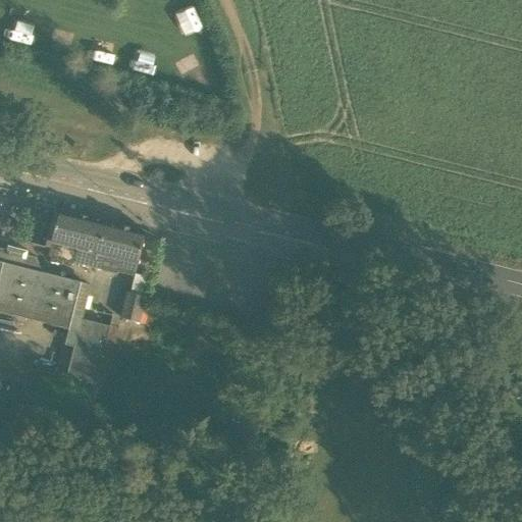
[(16,38),(30,42),(35,25),(21,21),(16,38)]
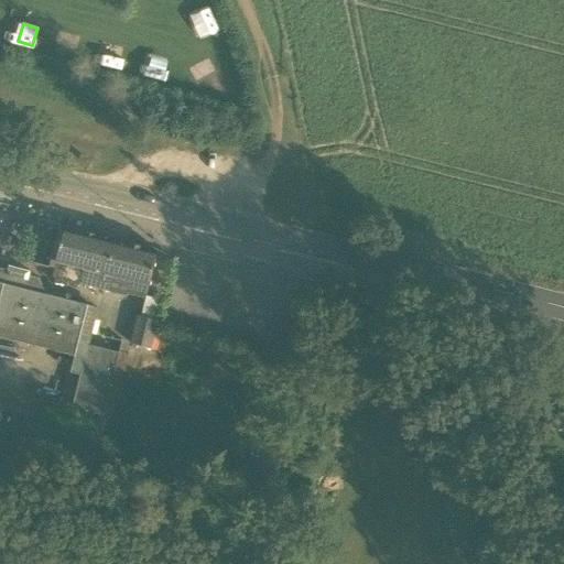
[(115,238),(66,226),(65,226),(52,277),(55,278),(54,282),(67,285),(68,280),(102,289),(107,272),(106,272),(115,238)]
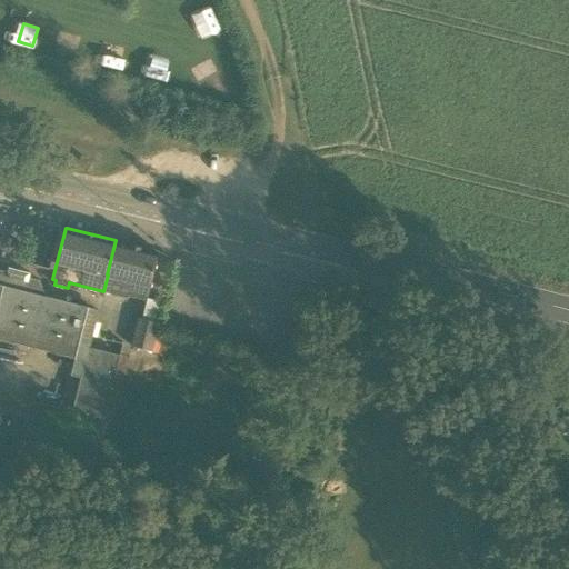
[(147,299),(159,252),(116,240),(107,275),(108,275),(103,291),(128,297),(129,295),(147,299)]
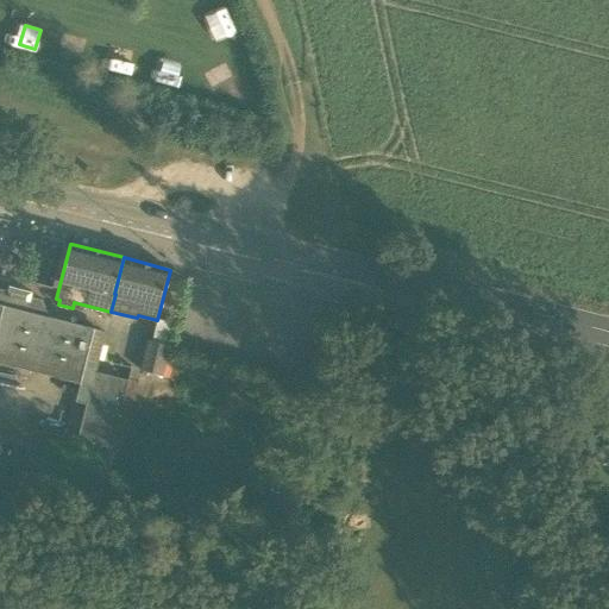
[(0,362),(57,377),(81,383),(95,328),(50,316),(43,299),(0,288),(0,362)]
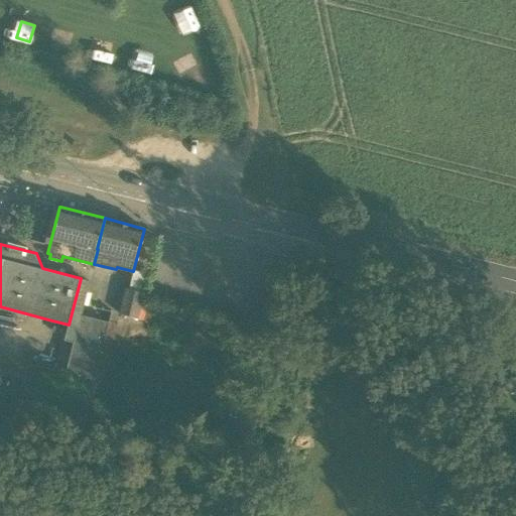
[(126,287),(120,312),(140,317),(146,292),(126,287)]
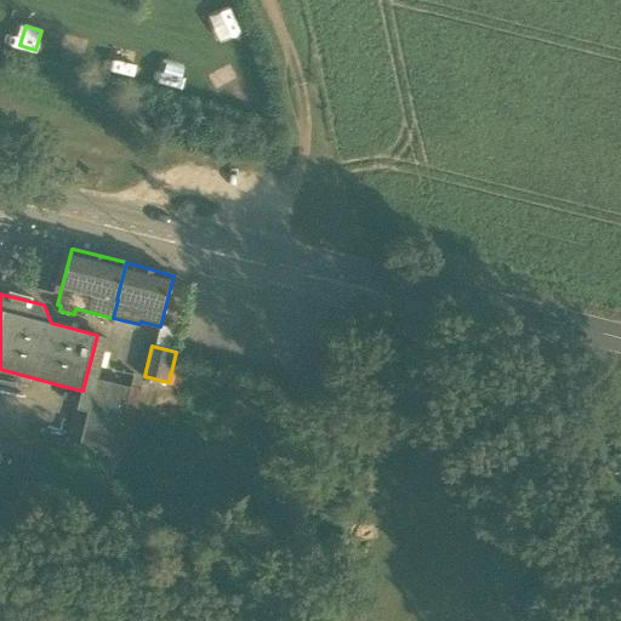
[(103,365),(101,377),(132,383),(135,372),(103,365)]
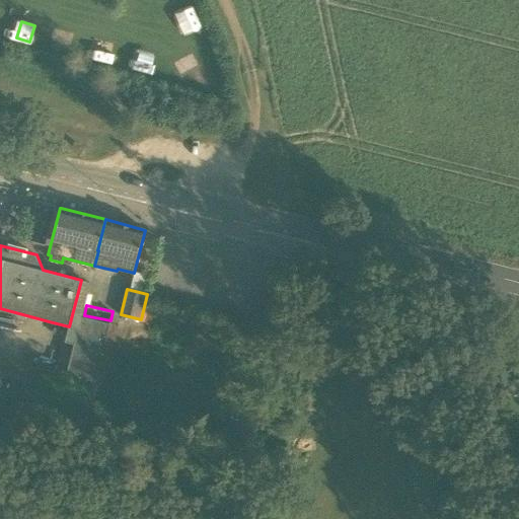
[(81,317),(67,374),(95,381),(109,324),(81,317)]
